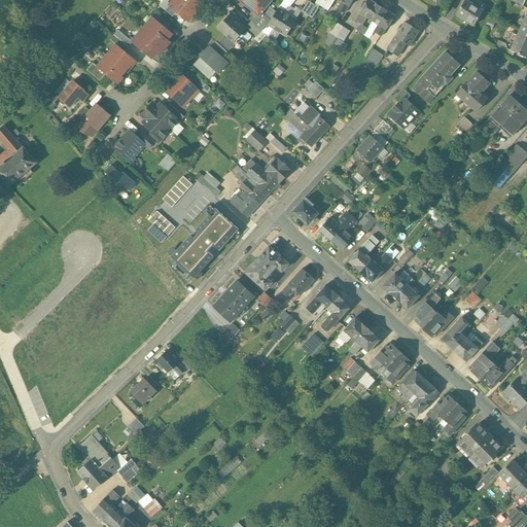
[(196,12),(180,0),(174,0),(170,6),(187,21),(196,12)]
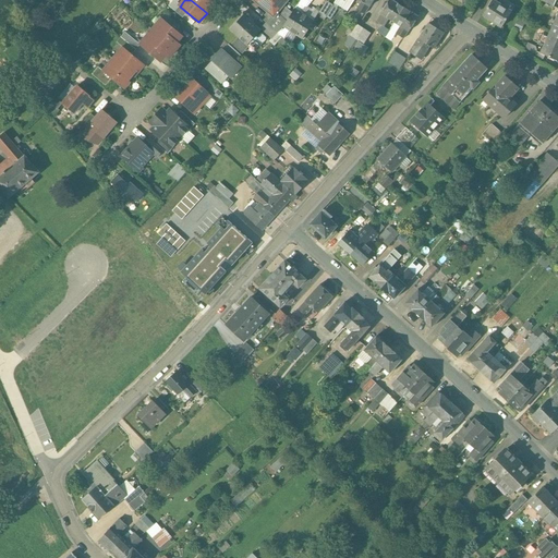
[(210,0),(191,0),(207,13),(215,3),(210,0)]
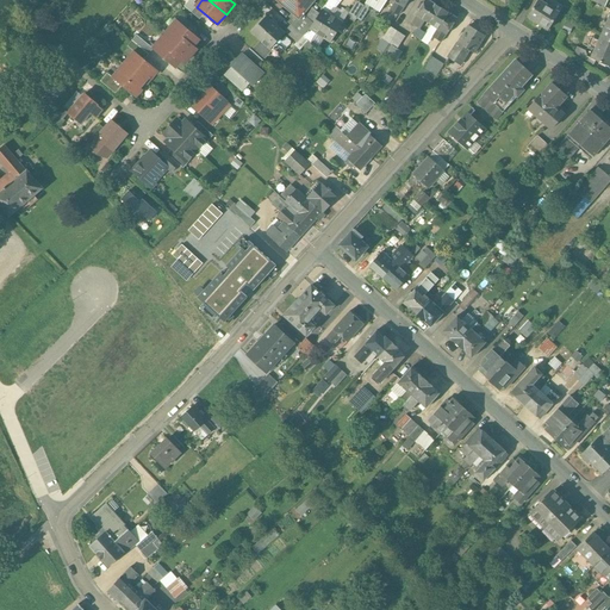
[(312,0),(279,0),(299,16),(312,0)]
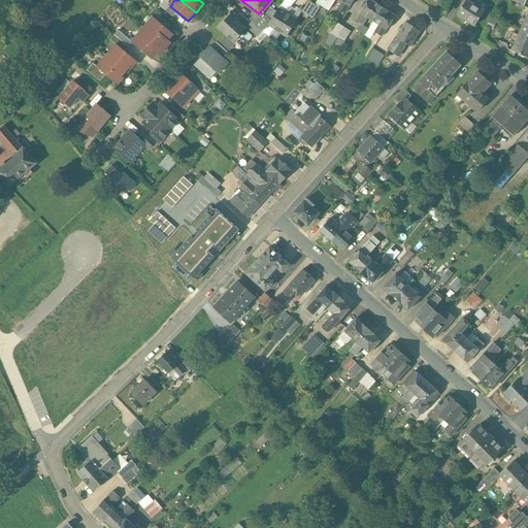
[(353,0),(340,0),(342,1),(337,8),(345,13),(353,0)]
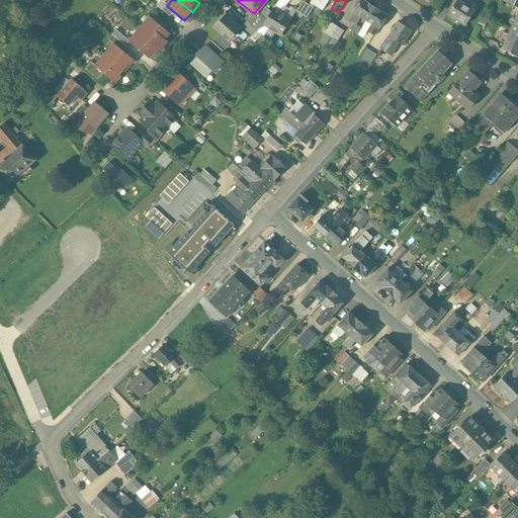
[(374,7),(363,0),(360,0),(349,19),(357,24),(361,17),(366,20),(374,7)]
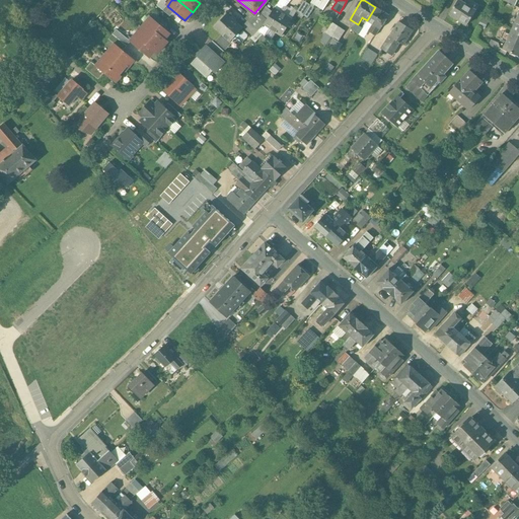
[(476,11),(458,0),(457,0),(449,14),(467,25),(476,11)]
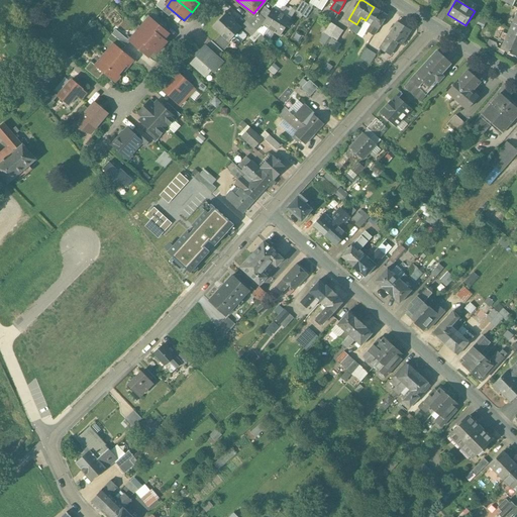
[(308,16),(312,5),(302,1),(297,12),(308,16)]
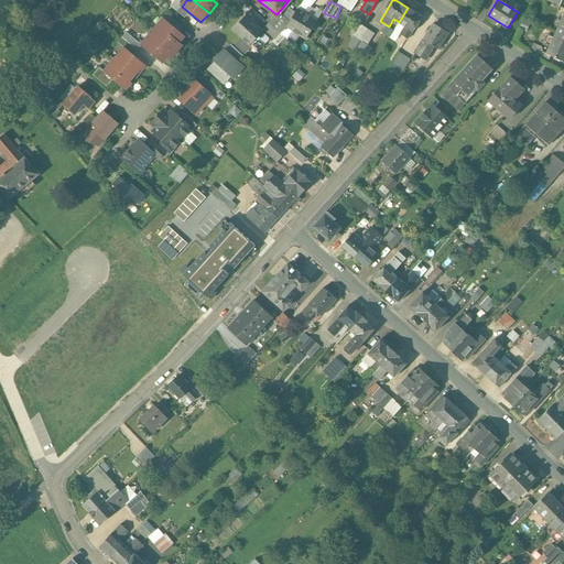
[(423,17),(409,8),(408,8),(399,22),(404,26),(400,33),(408,39),(423,17)]
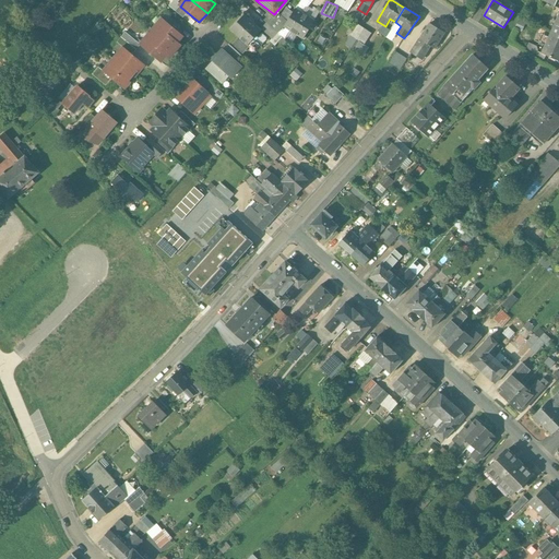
[(314,21),(295,9),(287,22),(284,26),(304,38),(314,21)]
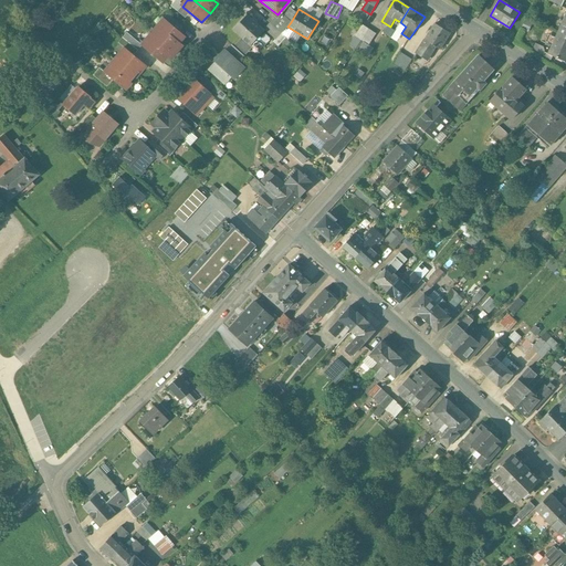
[(291,22),(280,12),(278,14),(275,18),(286,28),(285,28),(286,29),(287,27),(291,22)]
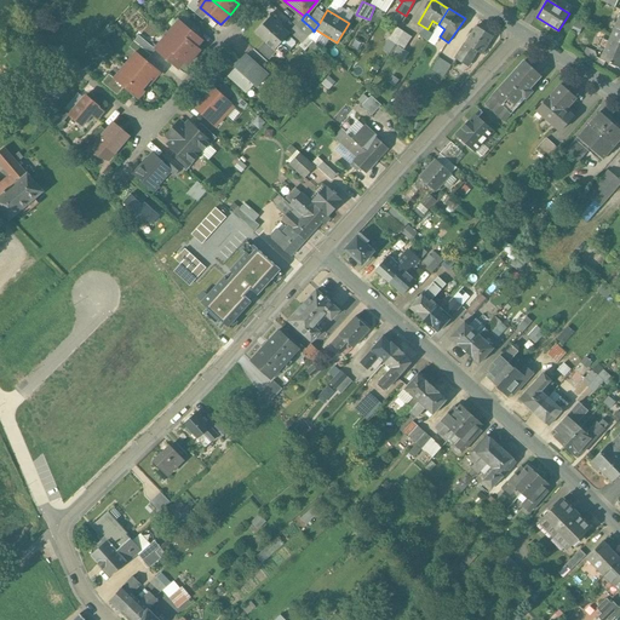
[(189,19),(184,16),(179,21),(181,23),(184,26),(189,19)]
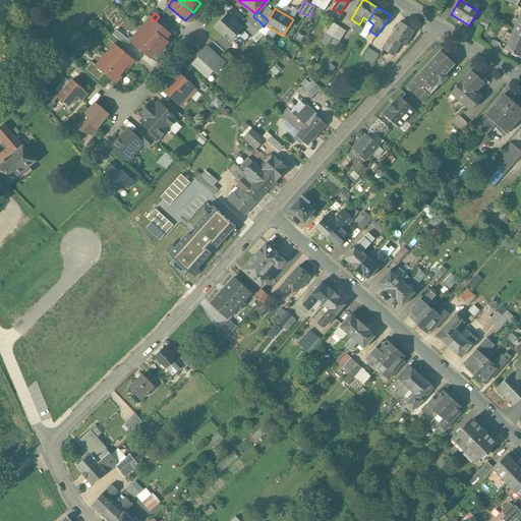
[(236,20),(228,13),(215,27),(223,36),(218,41),(225,47),(230,42),(237,48),(243,42),(238,38),(240,35),(238,34),(242,29),(235,22),(236,20)]
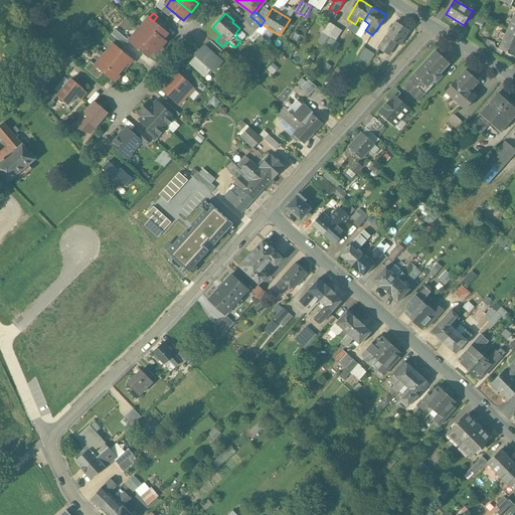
[(261,25),(250,16),(245,21),(255,30),(260,25),(261,25)]
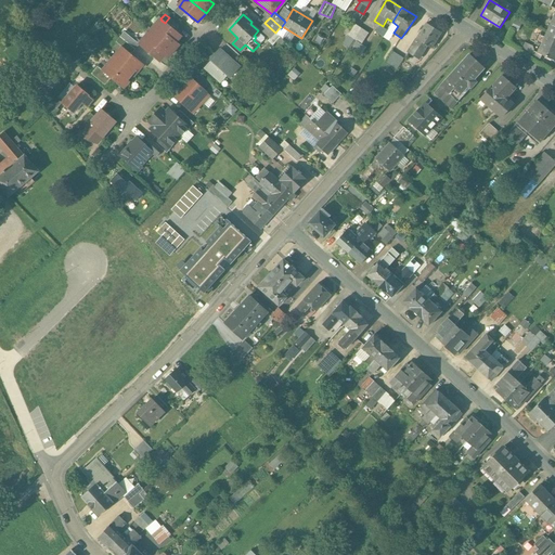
[(165,23),(162,21),(153,31),(151,34),(172,52),(179,46),(176,42),(181,36),(176,31),(175,31),(165,23)]
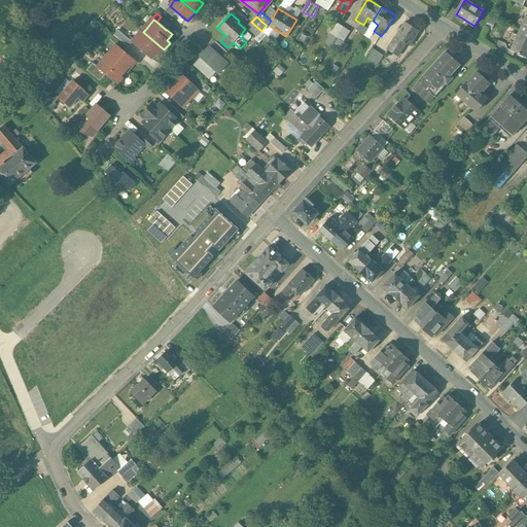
[(261,31),(251,22),(246,27),(256,36),(261,31)]
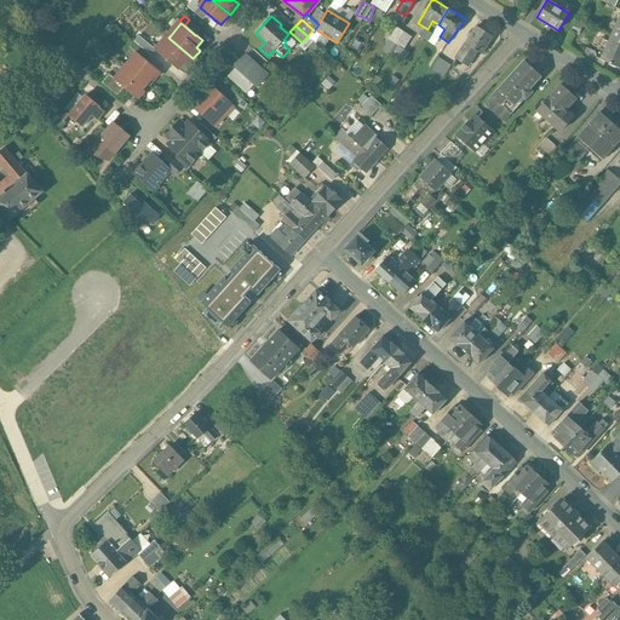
[(493,36),(476,26),(455,57),(468,65),(477,51),(482,53),(493,36)]
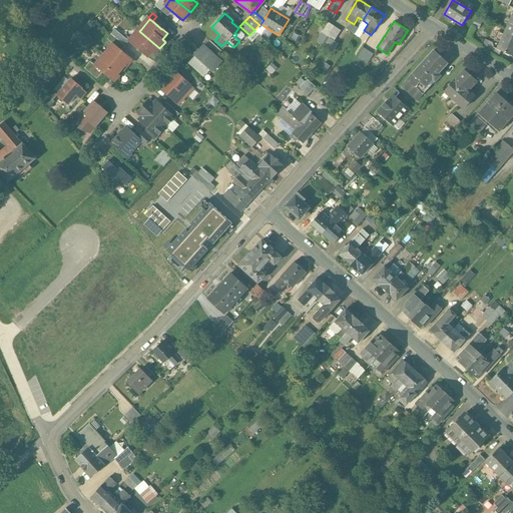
[(329,22),(322,32),(328,36),(335,26),(329,22)]
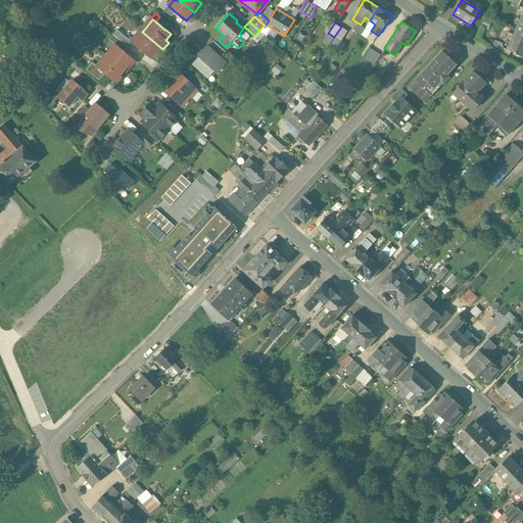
[(341,27),(334,37),(341,41),(347,31),(341,27)]
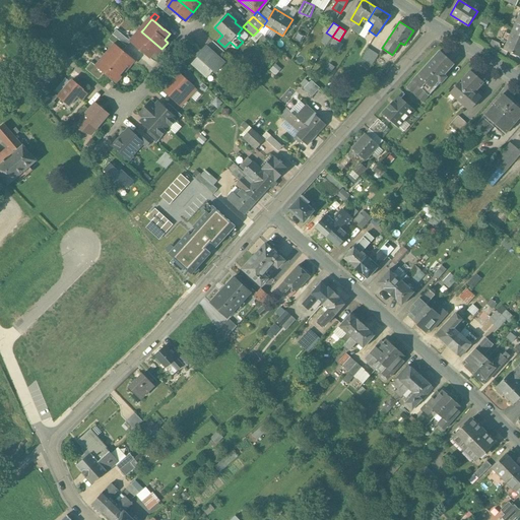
[(122,35),(117,29),(113,35),(118,39),(122,35)]
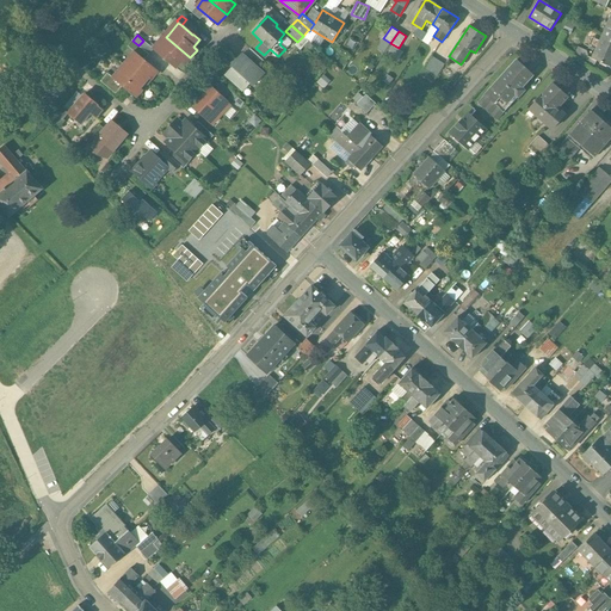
[(610,65),(610,39),(602,36),(600,41),(592,37),(588,45),(596,49),(592,57),(610,66),(610,65)]
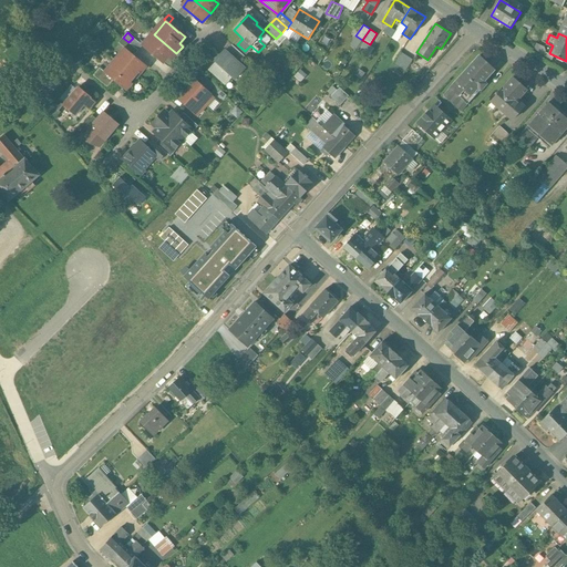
[(176,53),(154,34),(154,35),(144,47),(157,58),(163,62),(168,55),(172,59),(176,53)]
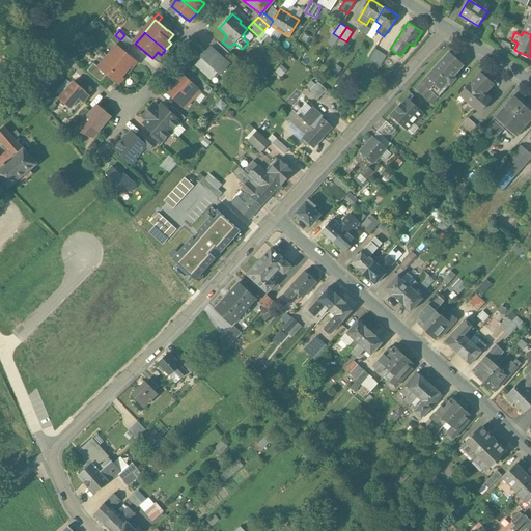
[(120,39),(115,35),(111,40),(116,45),(120,39)]
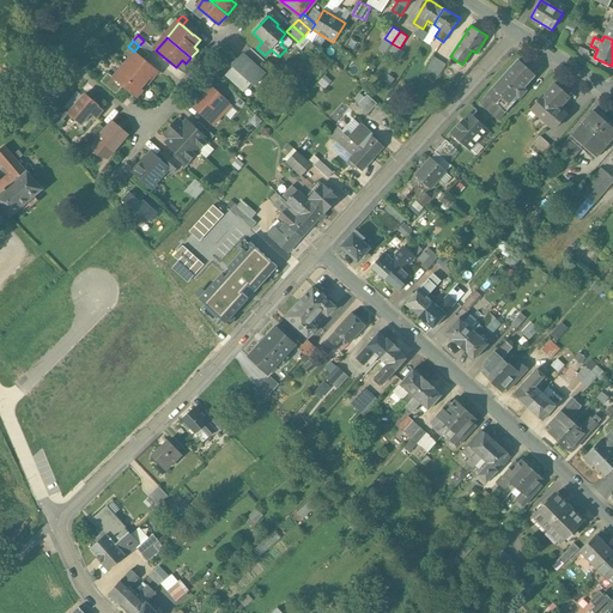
[(266,62),(252,48),(244,55),(260,70),(266,62)]
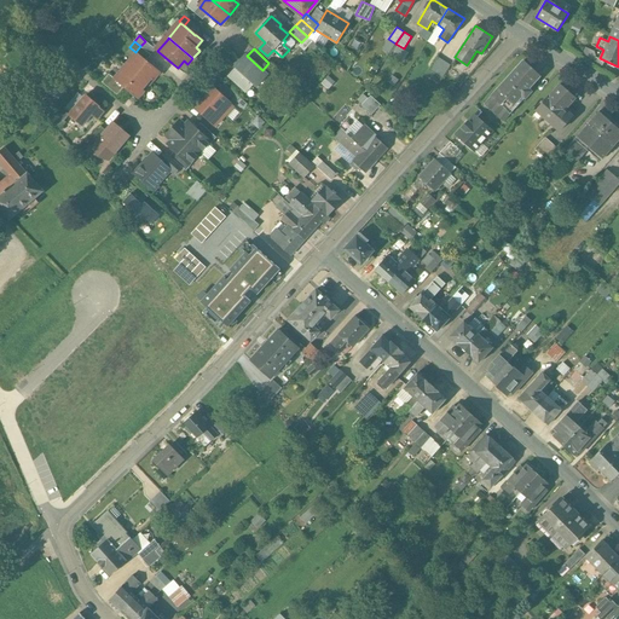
[(160,71),(138,53),(127,67),(146,82),(151,77),(152,79),(160,71)]
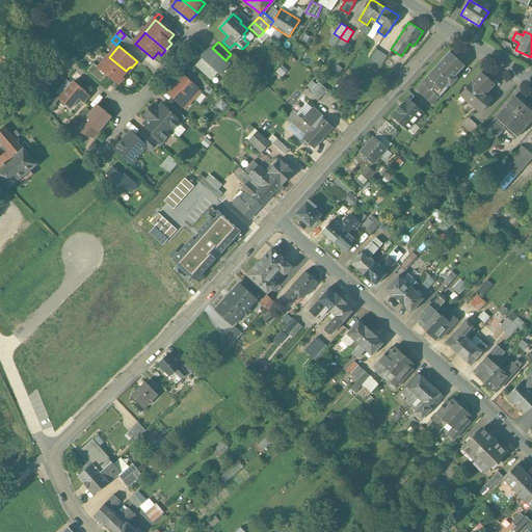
[(212,48),(211,47),(202,57),(204,58),(196,65),(212,79),(218,72),(220,74),(230,64),(225,60),(212,48)]
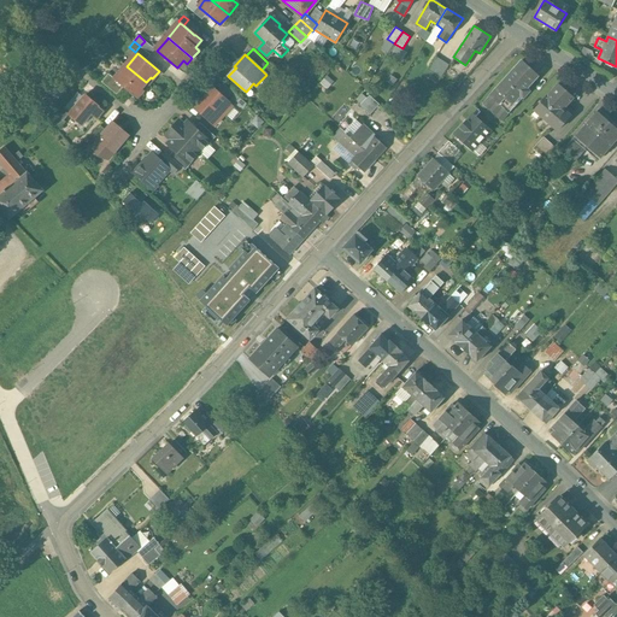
[(444,60),(436,57),(429,69),(435,72),(444,60)]
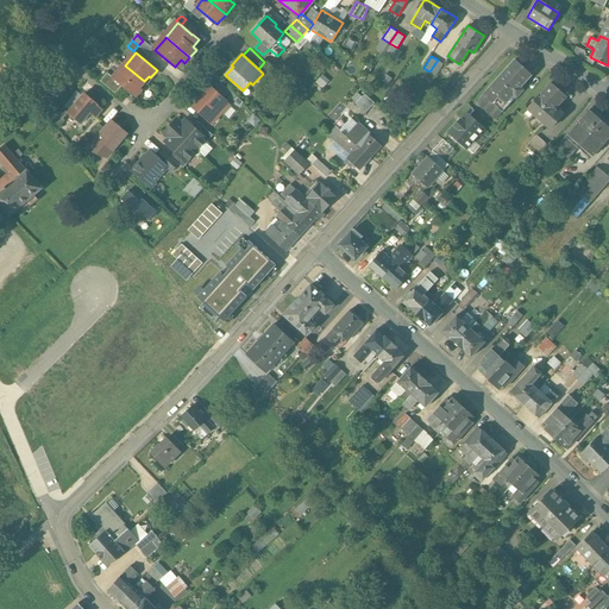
[(438,60),(429,71),(435,75),(443,63),(438,60)]
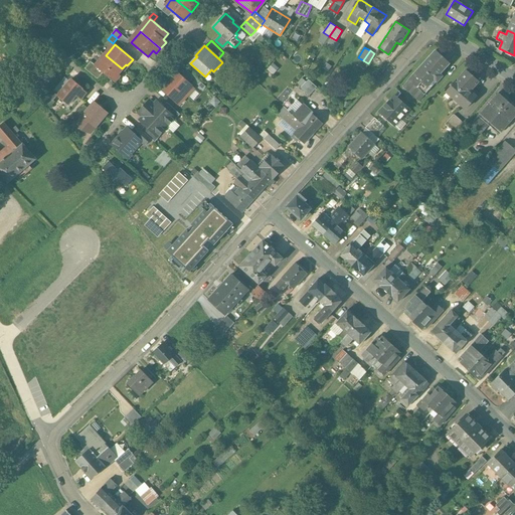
[(436,50),(408,79),(412,83),(406,90),(414,98),(421,92),(424,95),(437,81),(438,81),(442,76),(442,75),(440,73),(450,63),(436,50)]
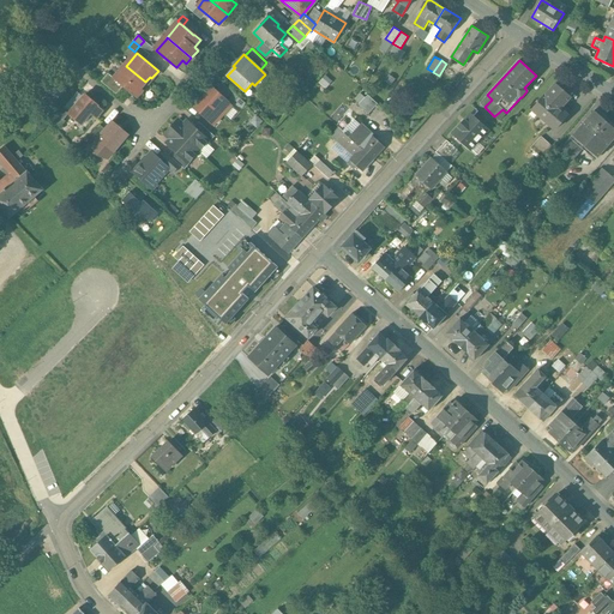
[(145,82),(126,66),(115,79),(136,97),(143,90),(140,88),(145,82)]
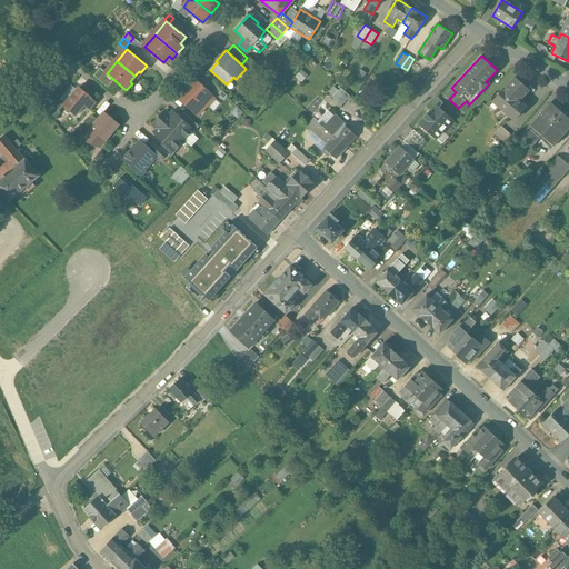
[(100,68),(93,76),(98,80),(105,72),(100,68)]
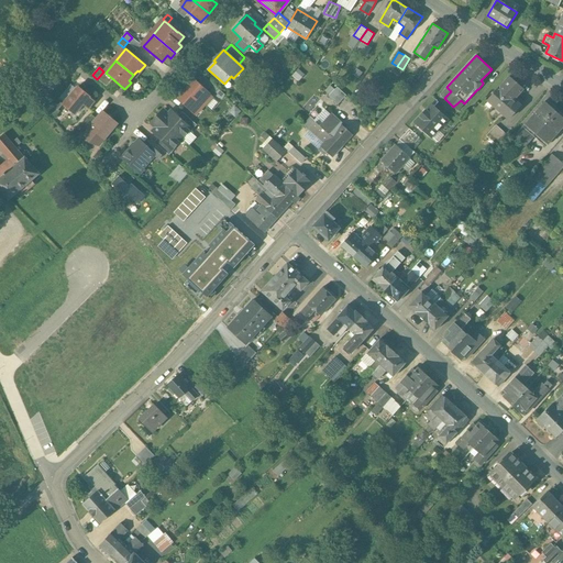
[(48,70),(37,80),(29,87),(39,100),(40,100),(43,105),(52,98),(47,94),(59,84),(48,70)]
